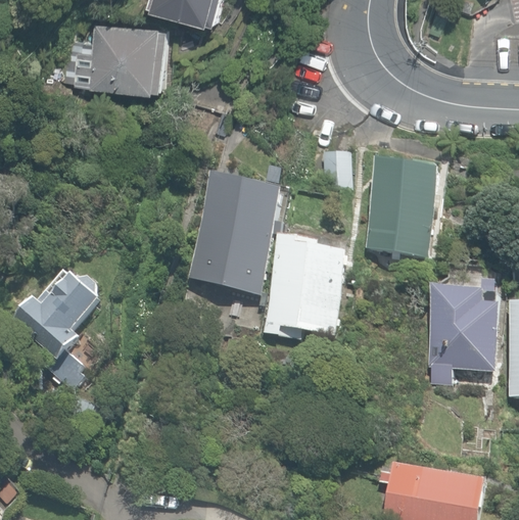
[(156,6),(216,17),(229,18),(232,0),(151,0),(151,3),(156,4),(156,6)]
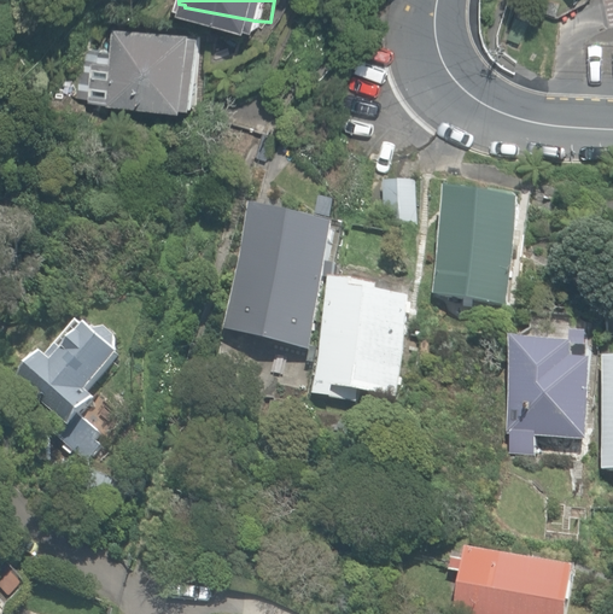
[(501,36),(513,40),(519,18),(507,15),(501,36)]
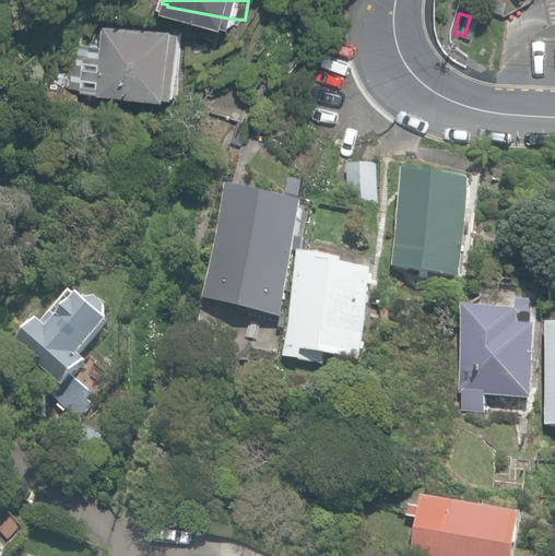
[(99,90),(169,94),(169,91),(177,92),(180,30),(173,28),(174,26),(103,22),(102,42),(81,40),(80,51),(70,51),(68,84),(99,85),(99,90)]
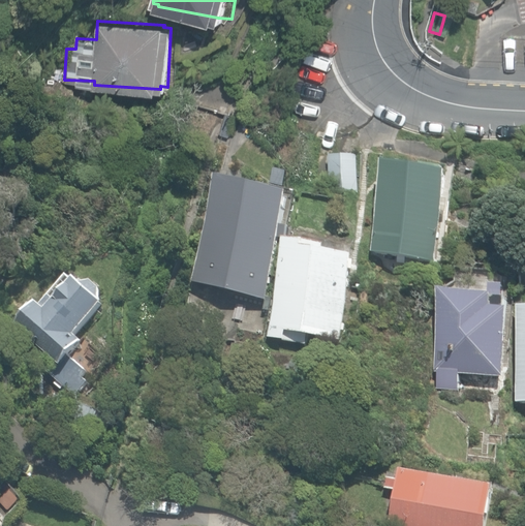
[(326,188),(352,188),(353,152),(327,152),(326,188)]
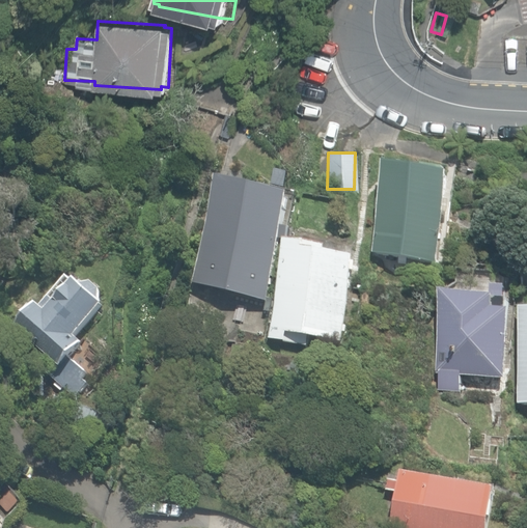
[(370,251),(433,261),(441,210),(445,211),(447,196),(443,195),(447,170),(385,160),(370,251)]
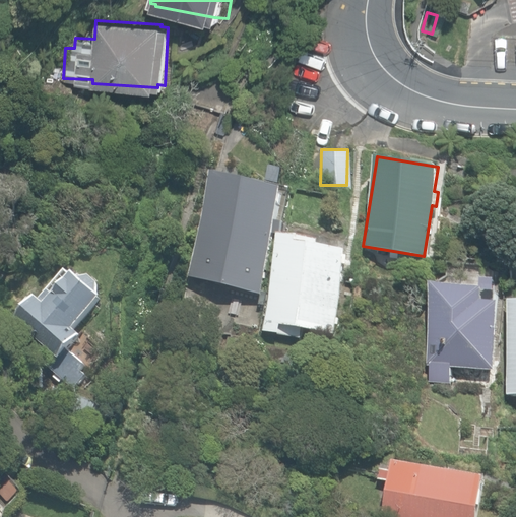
[(187,275),(260,293),(284,187),(211,170),(187,275)]
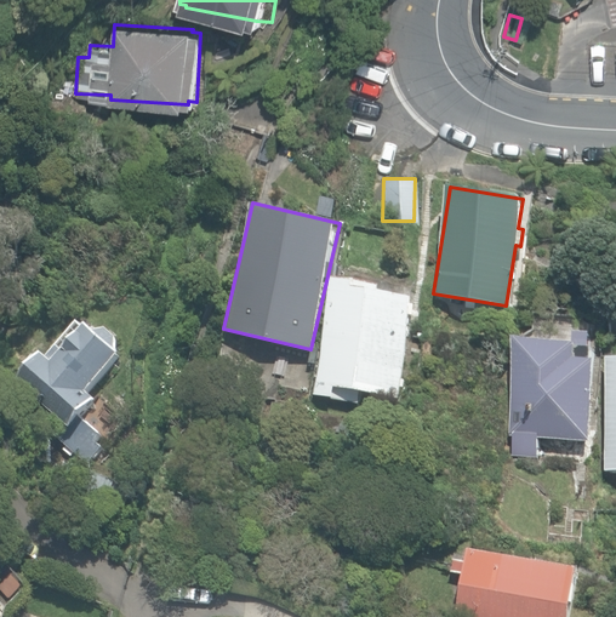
[(332,386),(397,396),(414,298),(381,292),(382,285),(332,276),(312,393),(331,395),(332,386)]
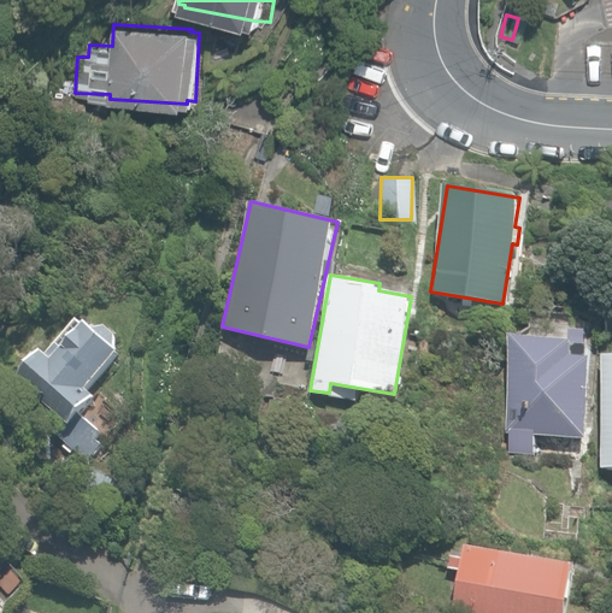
[(49,426),(86,458),(99,442),(92,436),(99,429),(81,413),(96,396),(87,388),(119,349),(113,343),(113,331),(104,323),(92,324),(84,318),(51,357),(42,348),(18,376),(62,413),(49,426)]
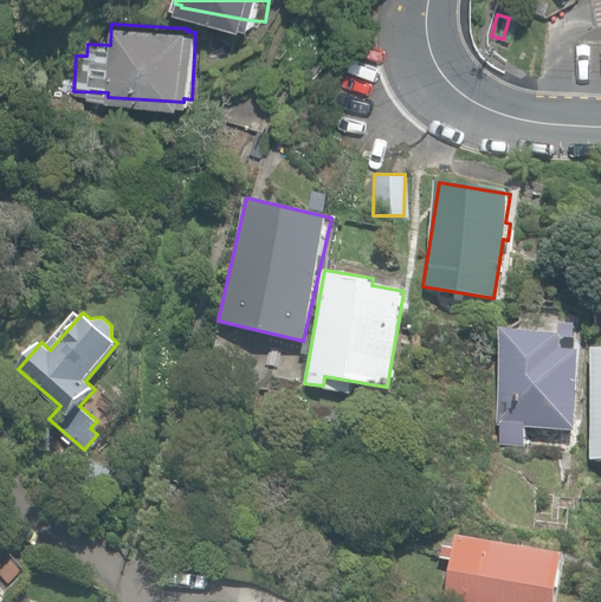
[(569,338),(570,324),(555,323),(554,335),(501,330),(493,424),(499,425),(498,437),(521,439),(522,425),(573,429),(579,351),(576,351),(577,340),(569,338)]
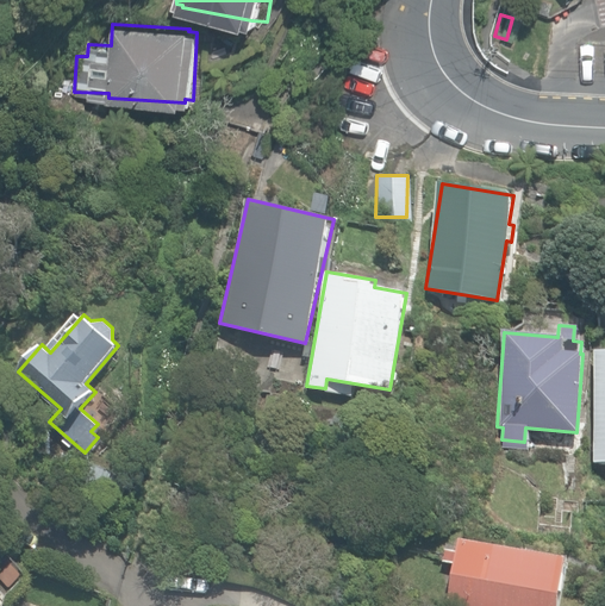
[(604,348),(594,348),(593,460),(604,460),(604,348)]
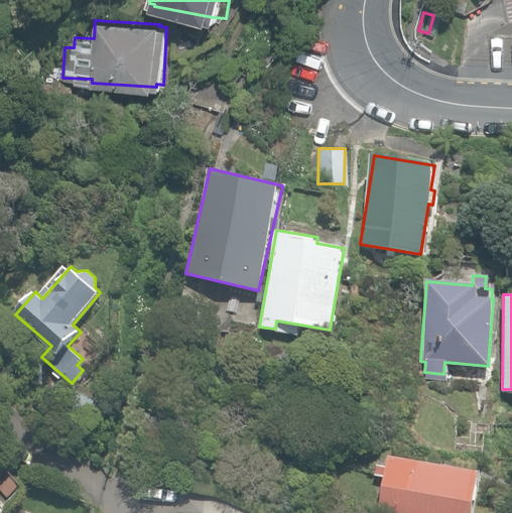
[(59,409),(98,427),(108,404),(70,386),(59,409)]
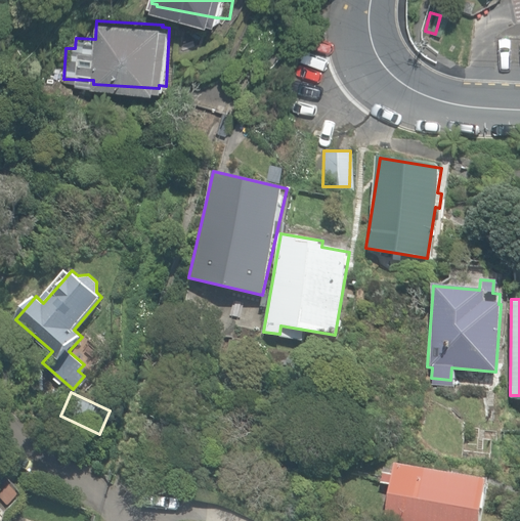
[(480,520),(488,478),(394,461),(392,471),(382,469),(380,480),(390,482),(383,520),(480,520)]
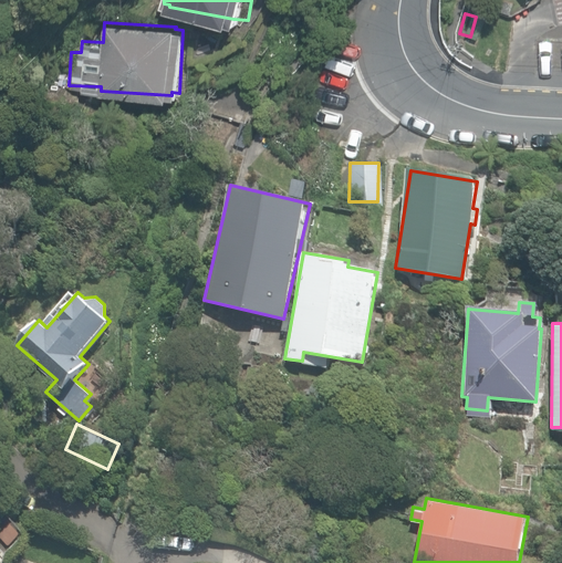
All buildings are outlined.
